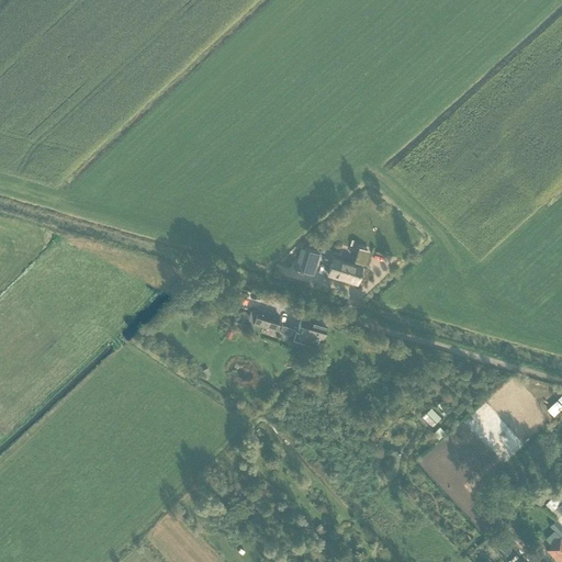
[(353,266),(339,261),(334,259),(328,274),(334,277),(357,283),(362,268),(360,268),(361,263),(366,265),(369,251),(359,248),(353,266)]
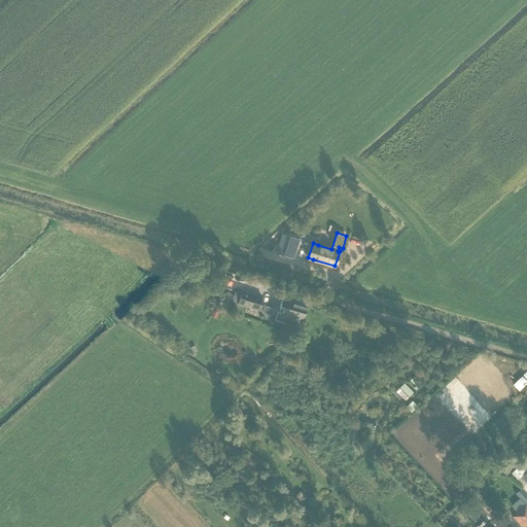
[(277,252),(292,257),(299,239),(283,234),(277,252)]
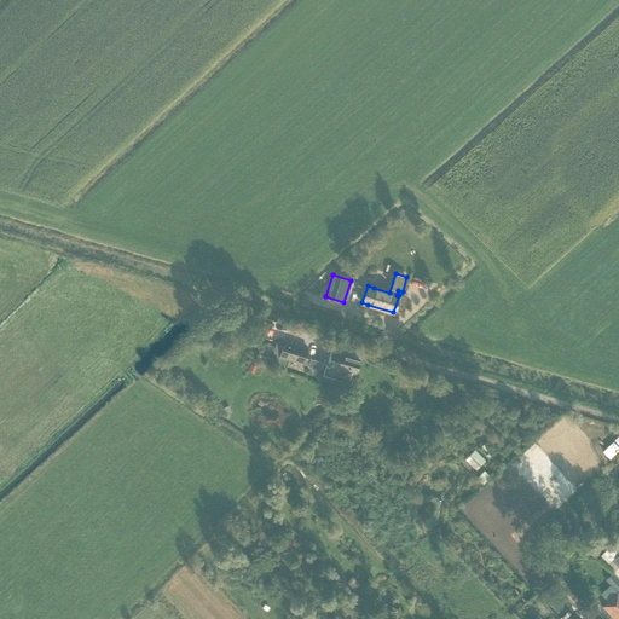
[(307,346),(283,339),(282,341),(276,339),(272,353),(278,354),(278,357),(302,364),(307,346)]
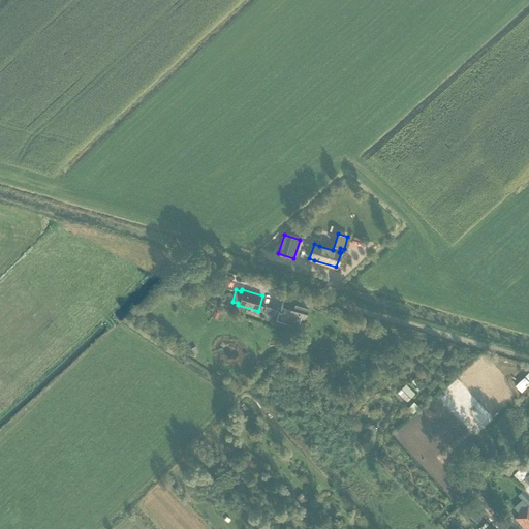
[(288,300),(283,298),(279,311),(278,311),(275,320),(297,327),(300,318),(303,319),(307,307),(297,304),(297,301),(289,299),(288,300)]
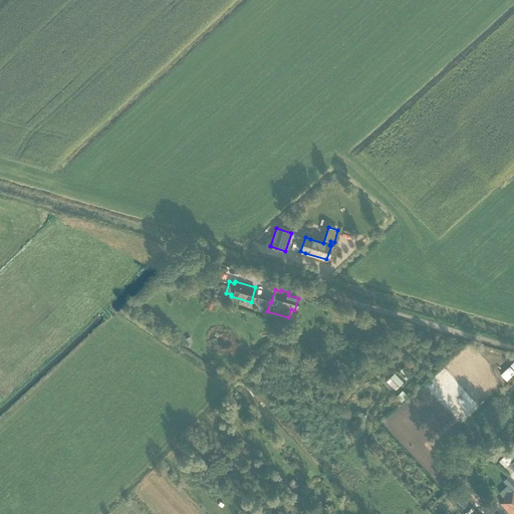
[(229,303),(231,298),(214,292),(212,298),(229,303)]
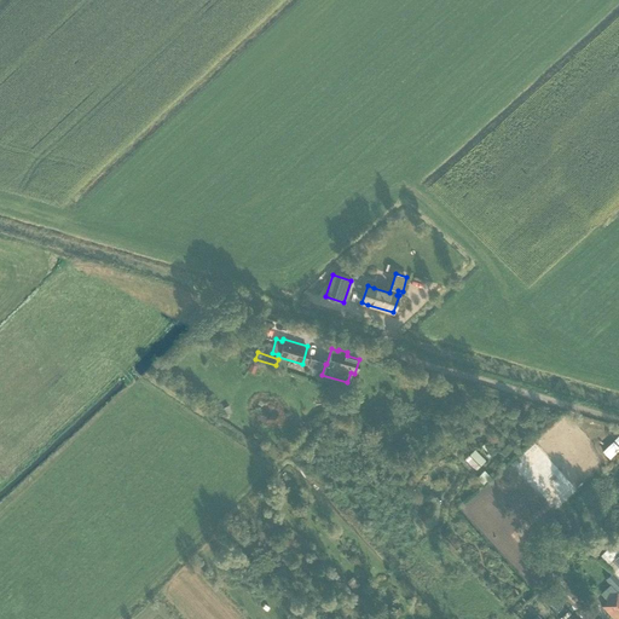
[(490,455),(495,451),(490,446),(490,445),(486,441),(481,445),(487,452),(486,453),(487,456),(490,453),(490,455)]
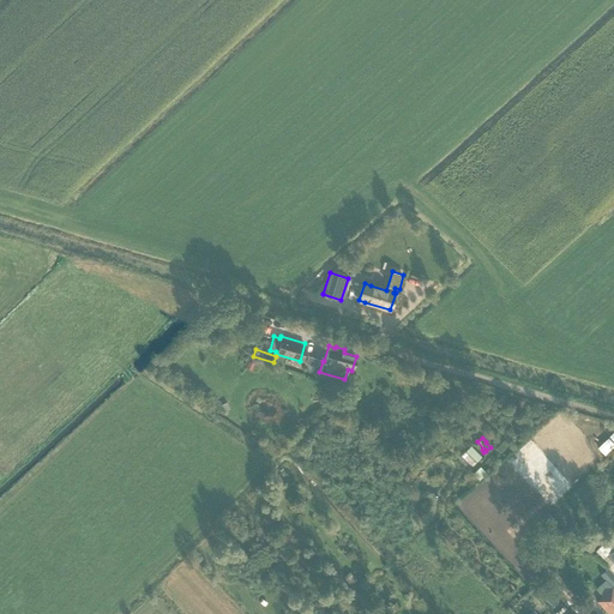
[(473,447),(470,445),(461,455),(471,465),(481,456),(479,452),(480,451),(474,445),(473,447)]
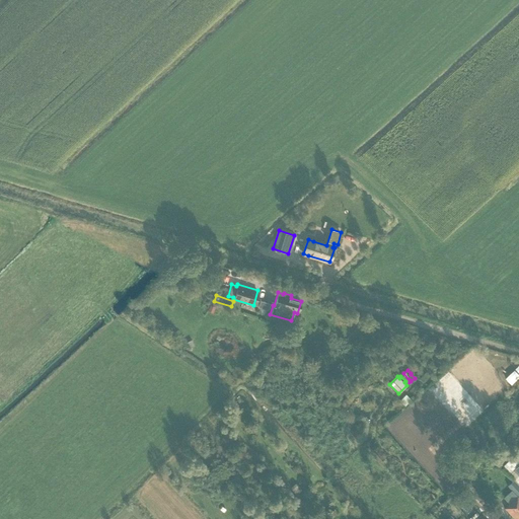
[(454,388),(457,385),(450,378),(447,381),(454,388)]
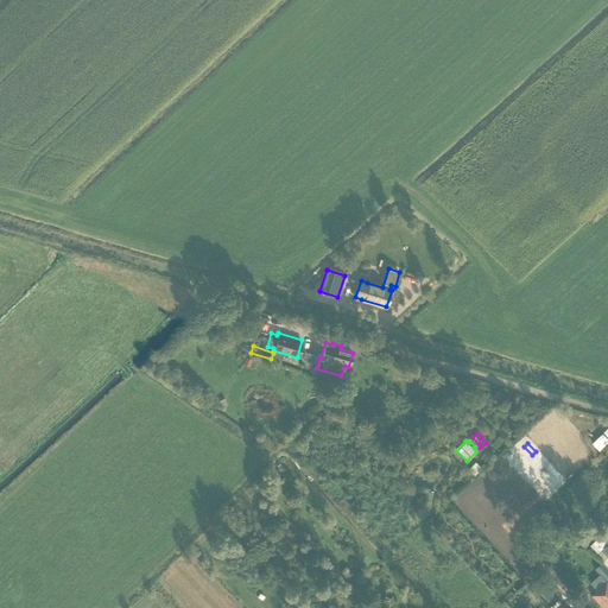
[(481,468),(475,461),(468,469),(474,475),(481,468)]
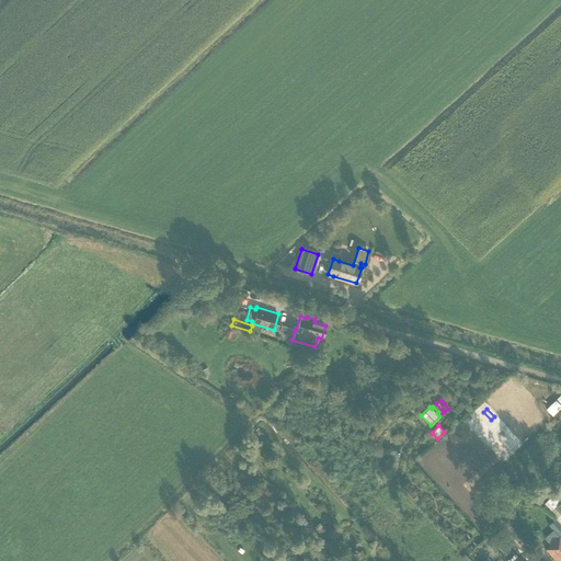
[(516,439),(507,430),(503,433),(512,443),(516,439)]
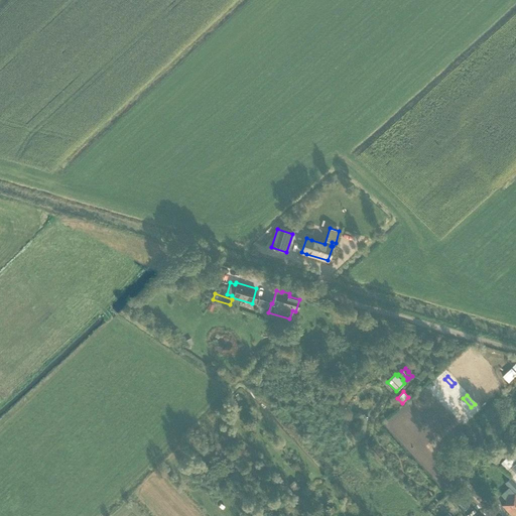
[(380,464),(383,462),(367,443),(364,446),(380,464)]
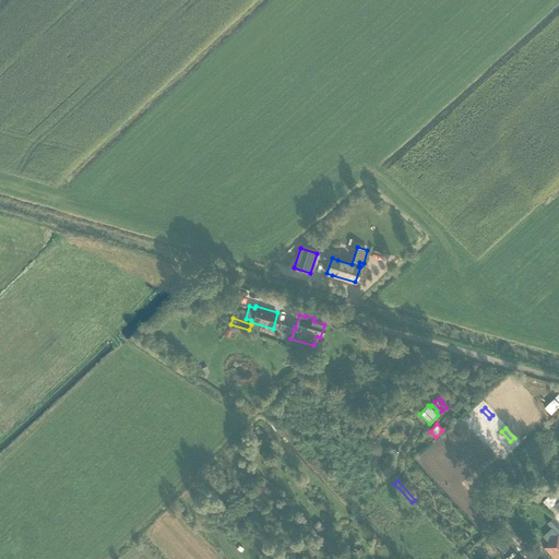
[(557,534),(558,531),(558,524),(551,516),(546,522),(557,534)]
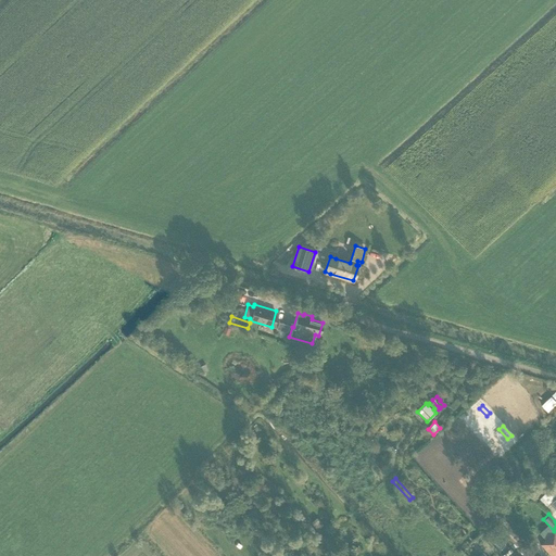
[(319,529),(324,526),(318,519),(314,523),(319,529)]
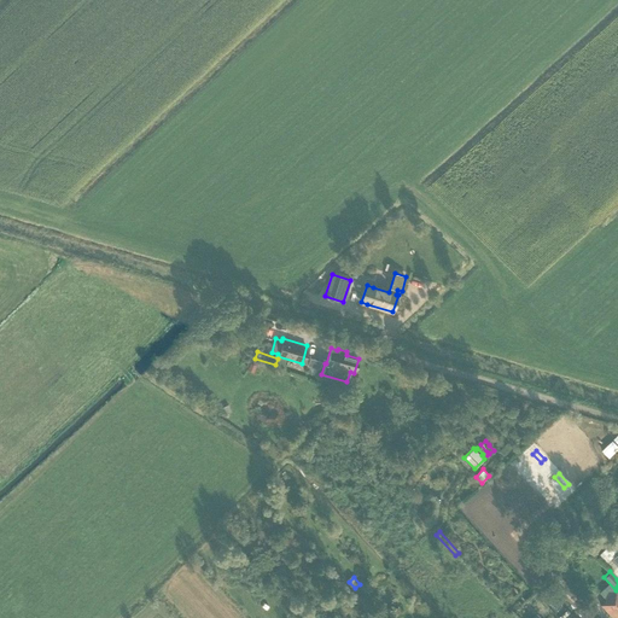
[(554,593),(551,588),(541,596),(544,601),(554,593)]
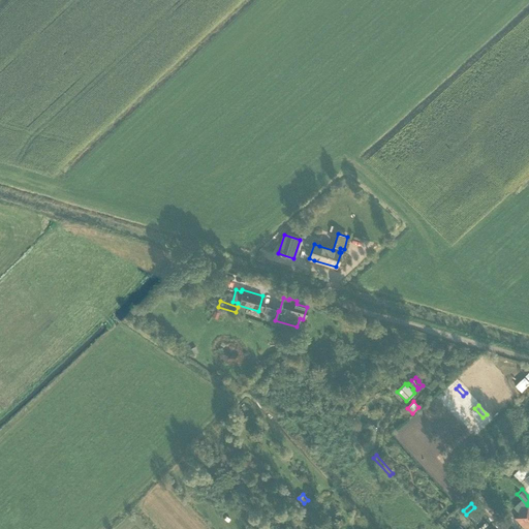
[(507,522),(514,516),(502,503),(495,509),(507,522)]
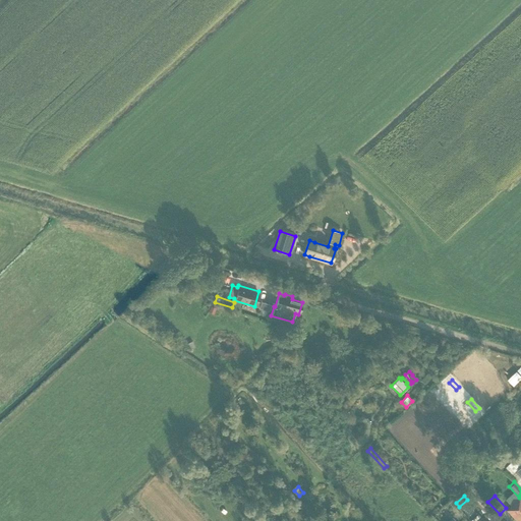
[(520,520),(520,500),(519,498),(507,510),(515,519),(517,518),(520,520)]
